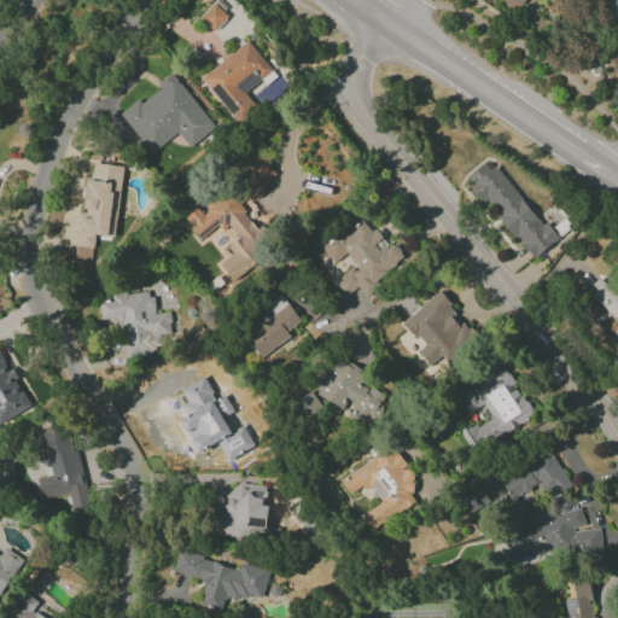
[(617,0),(599,0),(617,11),(617,0)]
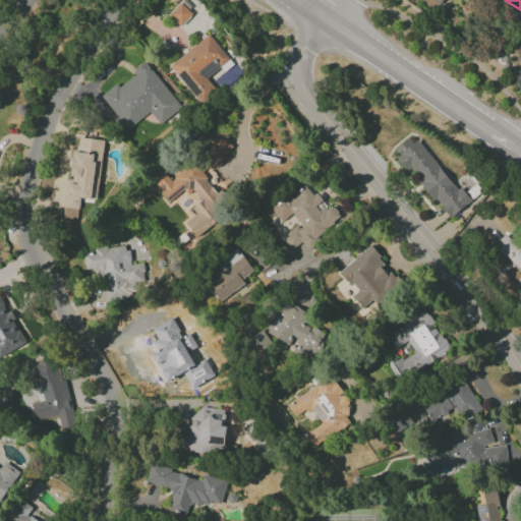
[(191,13),(180,3),(169,15),(180,25),(191,13)]
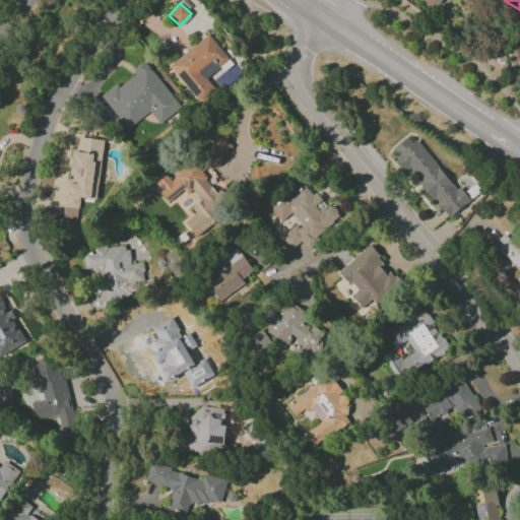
[(205,78),(229,60),(208,35),(169,66),(196,100),(211,86),(205,78)]
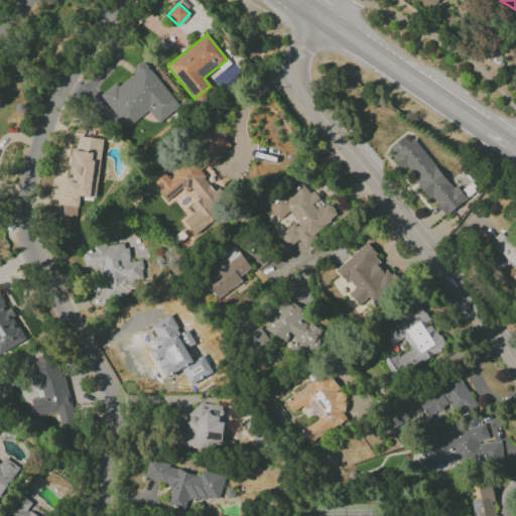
[(148,111),(157,123),(178,108),(146,63),(116,85),(115,84),(100,95),(125,129),(148,111)]
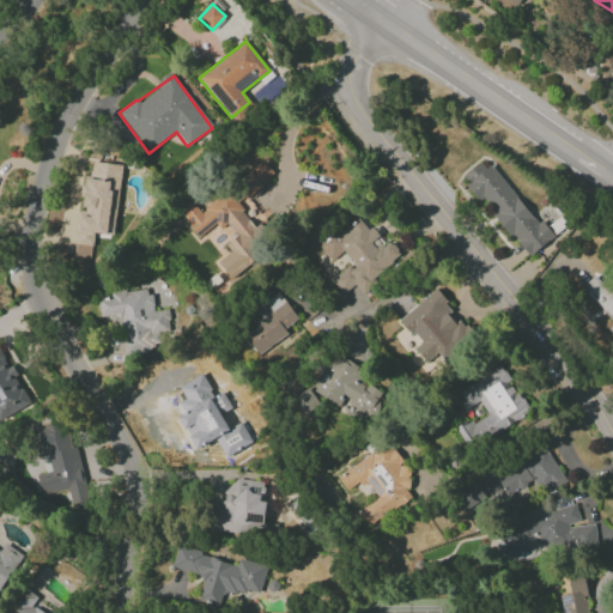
[(551,240),(486,158),(461,177),(479,202),(486,198),(496,210),(492,213),(528,258),(551,240)]
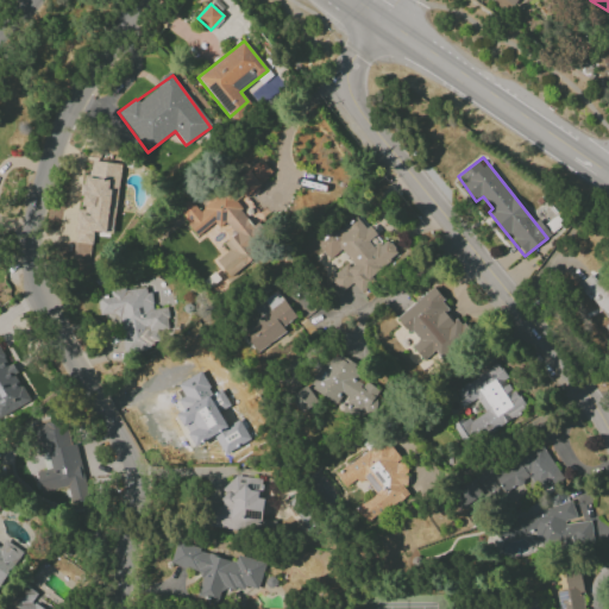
[(120,164),(88,161),(82,211),(77,209),(75,230),(113,233),(120,164)]
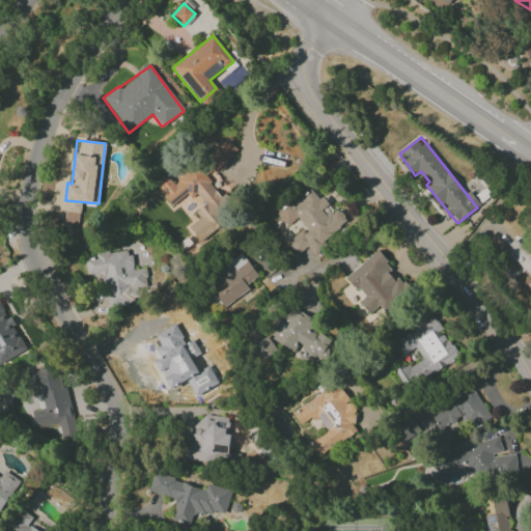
[(173,184),(167,175),(156,185),(173,206),(194,190),(205,204),(195,212),(200,219),(189,227),(200,243),(224,224),(218,215),(224,210),(216,199),(230,188),(216,170),(239,152),(228,140),(173,184)]
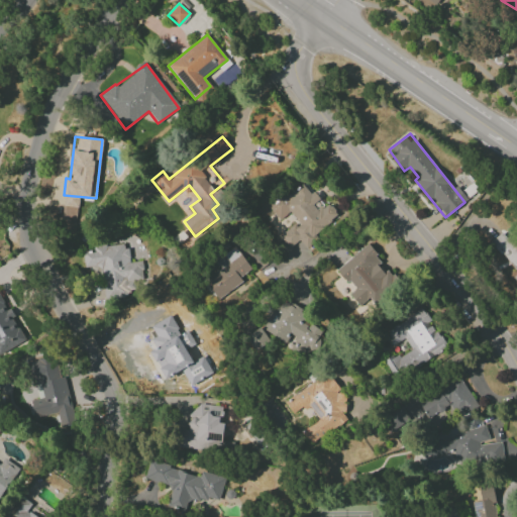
[(340,217),(330,203),(324,208),(305,183),(287,196),(283,191),(266,203),(279,220),(290,212),(298,222),(280,236),(289,249),(300,241),(303,245),(340,217)]
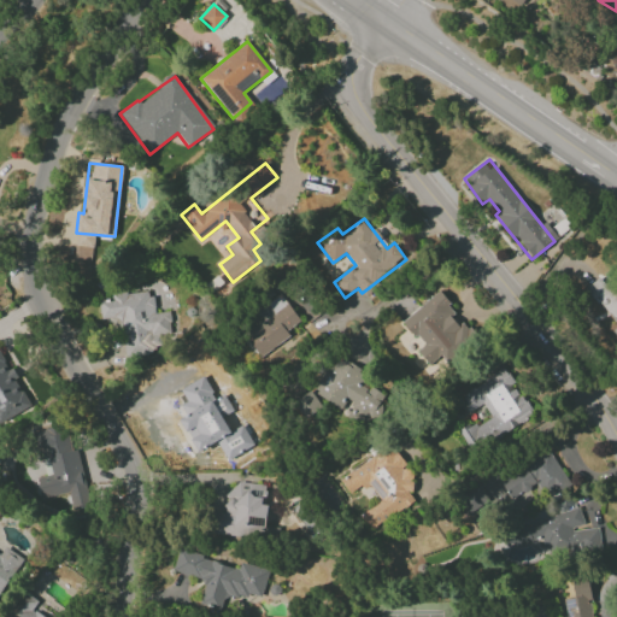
[(154,333),(151,291),(110,294),(111,299),(98,300),(100,319),(122,318),(125,360),(147,358),(145,334),(154,333)]
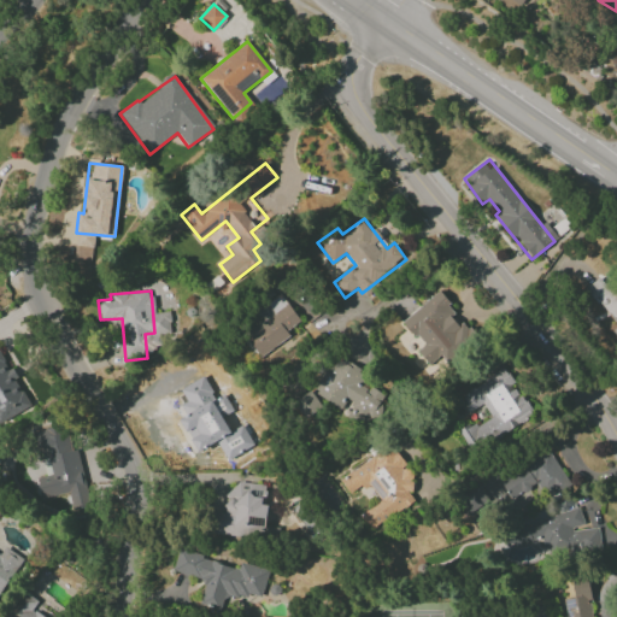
[(403,321),(422,346),(417,351),(432,369),(472,336),(438,293),(403,321)]
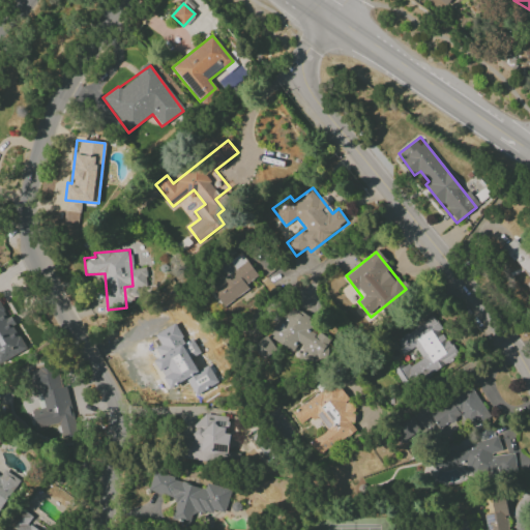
[(258,275),(240,253),(221,268),(227,275),(209,289),(224,307),(248,289),(245,285),(258,275)]
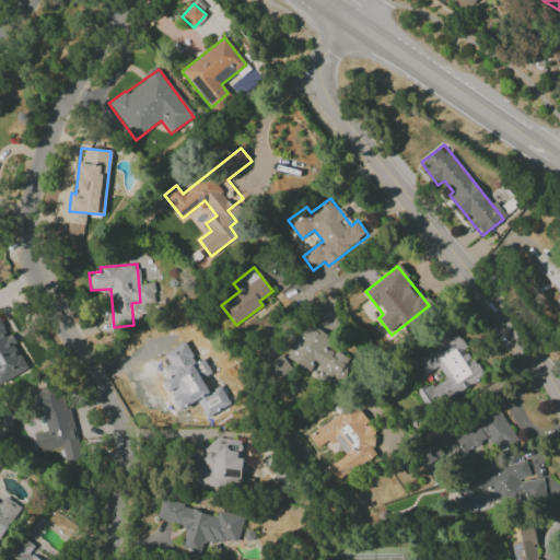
[(0,384),(27,370),(0,317),(0,384)]
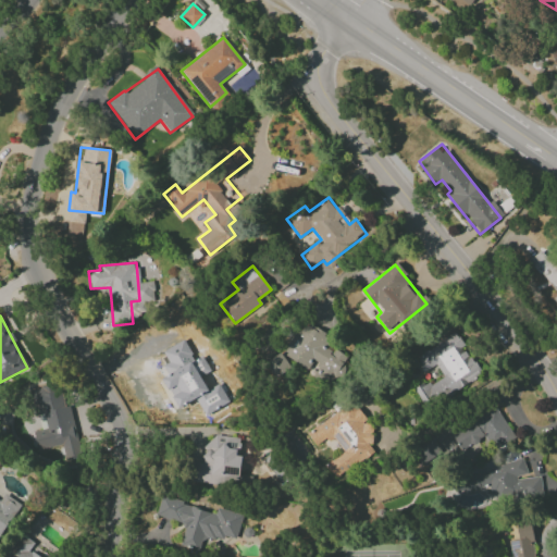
[(309,370),(313,361),(318,363),(312,374),(335,386),(349,359),(326,347),(331,338),(301,323),(283,357),(309,370)]
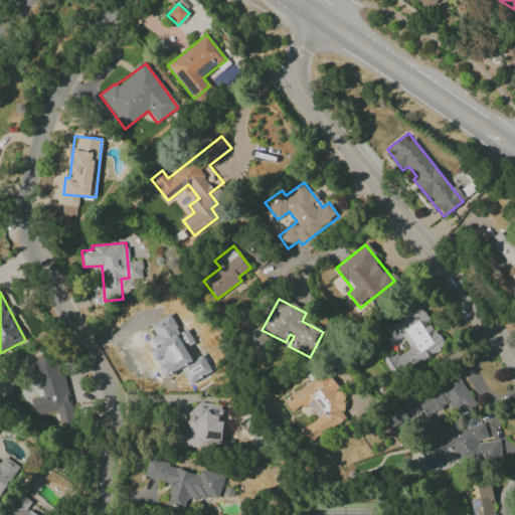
[(392,343),(402,337),(408,347),(384,361),(393,377),(445,347),(421,307),(384,329),(392,343)]
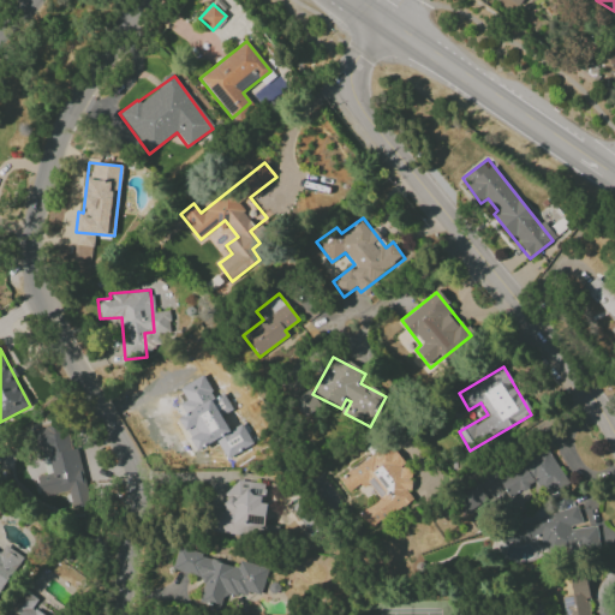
[(252,445),(242,424),(230,430),(222,416),(233,410),(222,393),(215,398),(203,375),(177,389),(189,411),(178,416),(197,452),(216,441),(226,459),(252,445)]
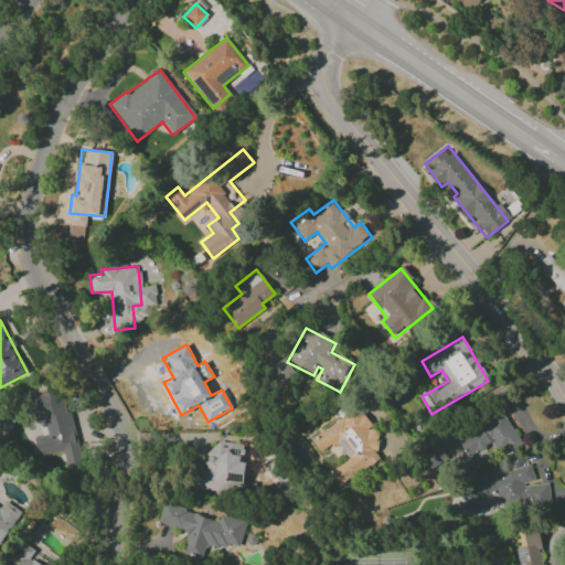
[(268,370),(281,386),(296,374),(284,358),(268,370)]
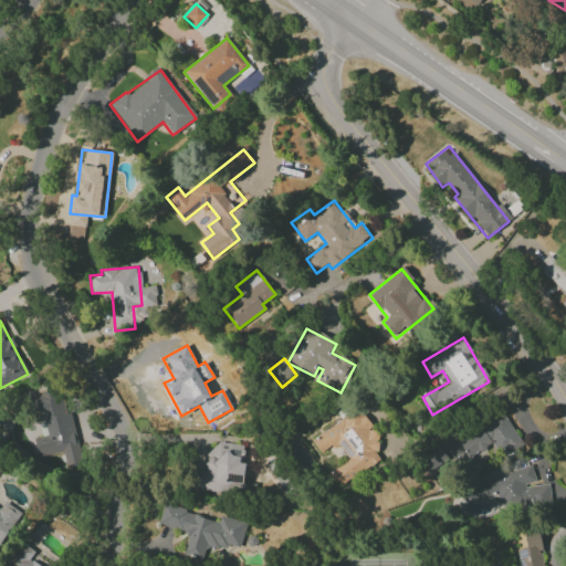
[(29,396),(34,421),(44,419),(48,436),(33,438),(38,457),(62,452),(65,469),(80,465),(64,389),(29,396)]
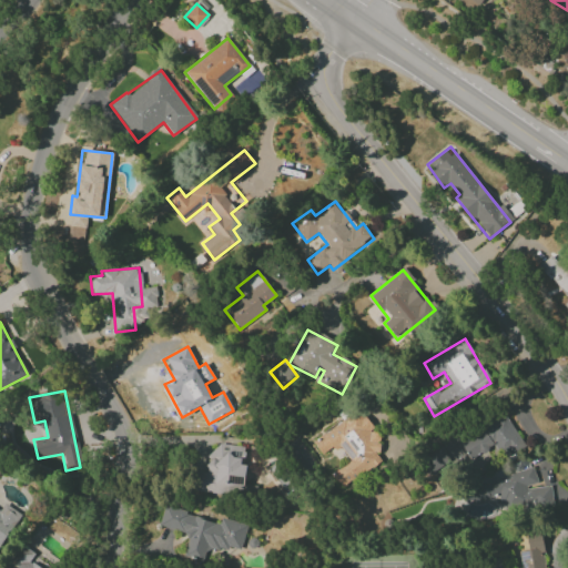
[(312,439),(322,456),(340,445),(350,462),(332,473),(341,487),(381,463),(375,453),(383,448),(359,411),(312,439)]
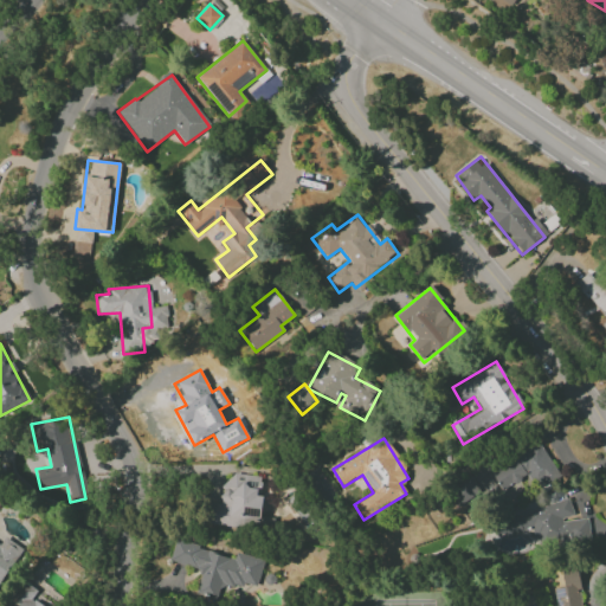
[(490,472),(503,492),(536,474),(545,487),(560,477),(540,443),(490,472)]
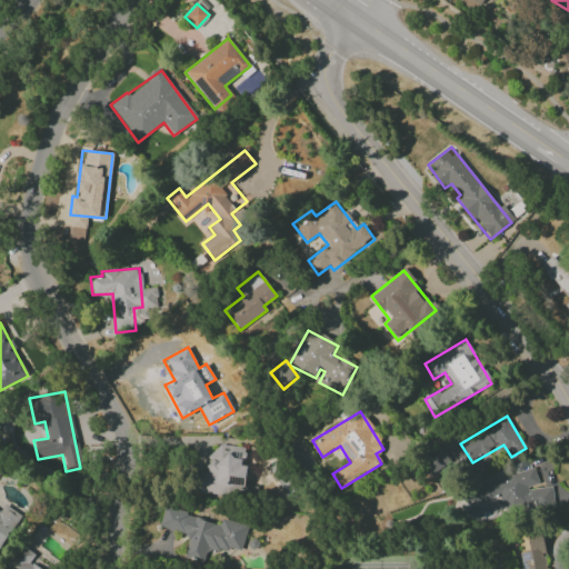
[(245,448),(212,445),(209,473),(196,472),(193,491),(242,497),(246,467),(242,467),(245,448)]
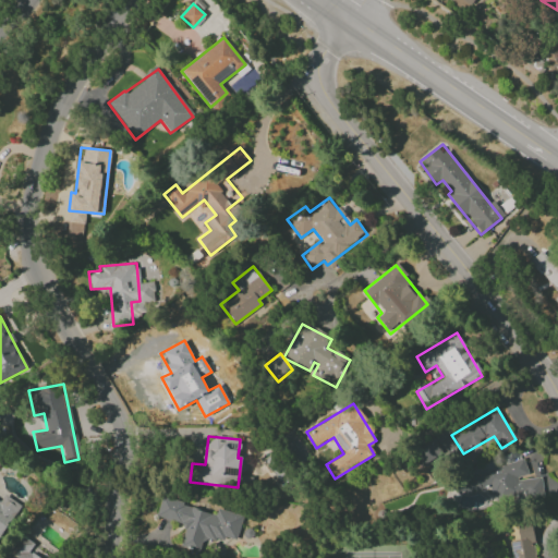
[(456,477),(460,497),(482,492),(487,512),(545,498),(540,474),(528,477),(524,461),(456,477)]
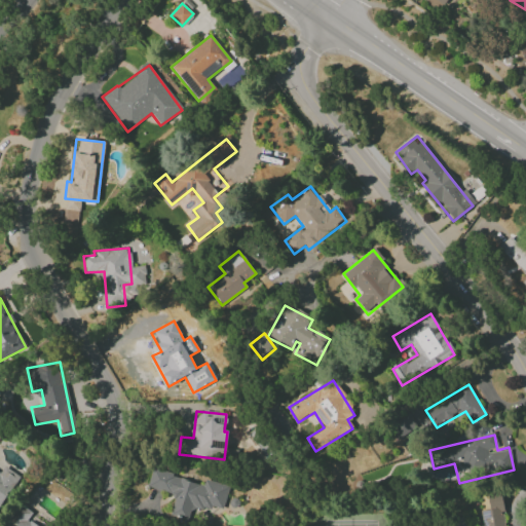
[(0,472),(0,505),(19,476),(4,466),(0,473),(0,472)]
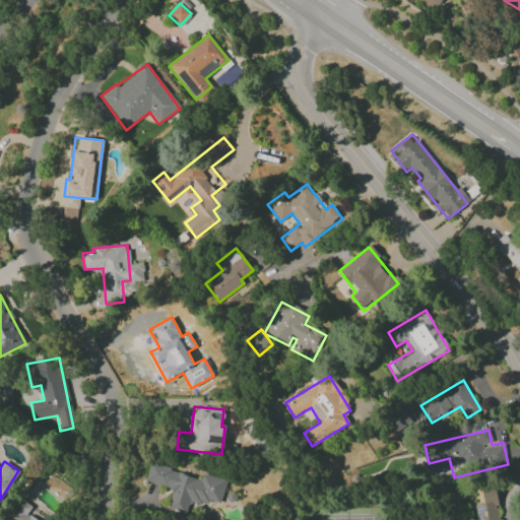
[(226,481),(201,473),(199,477),(150,463),(145,481),(173,490),(168,508),(186,513),(190,499),(218,507),(226,481)]
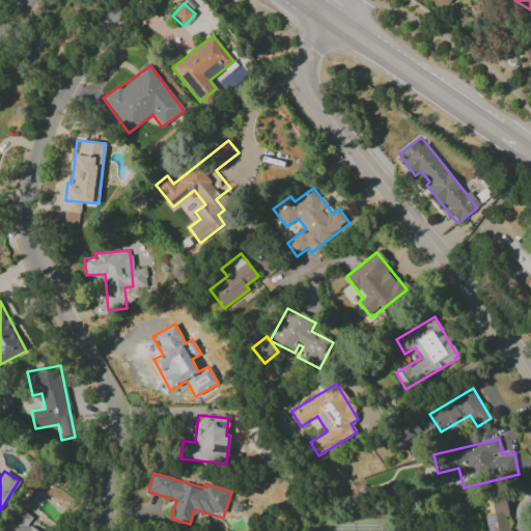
[(509,530),(506,497),(492,499),(494,514),(485,515),(486,530),(509,530)]
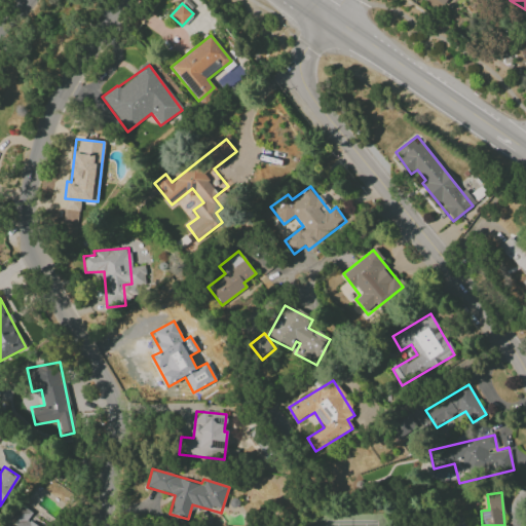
[(38,525),(28,519),(33,513),(20,504),(5,525),(38,525)]
